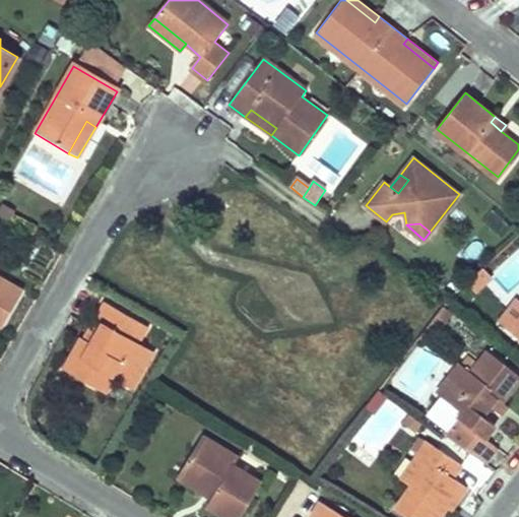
[(491,273),(484,265),(469,279),(476,286),(478,283),(491,273)]
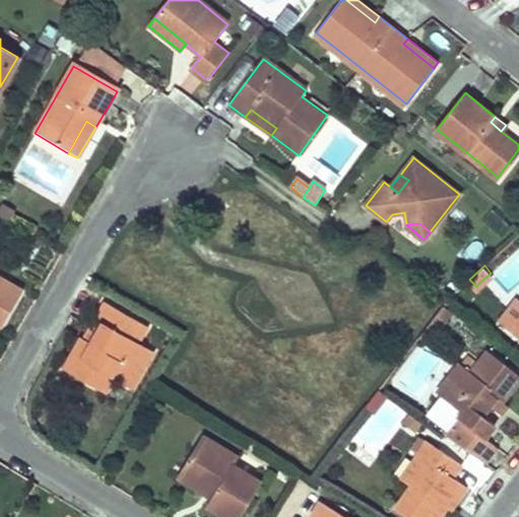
[(0,314),(18,283),(0,272),(0,314)]
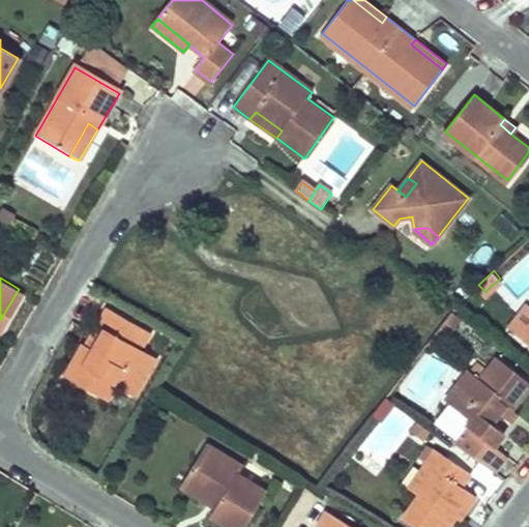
[(522,333),(528,323),(528,314),(522,309),(509,324),(522,333)]
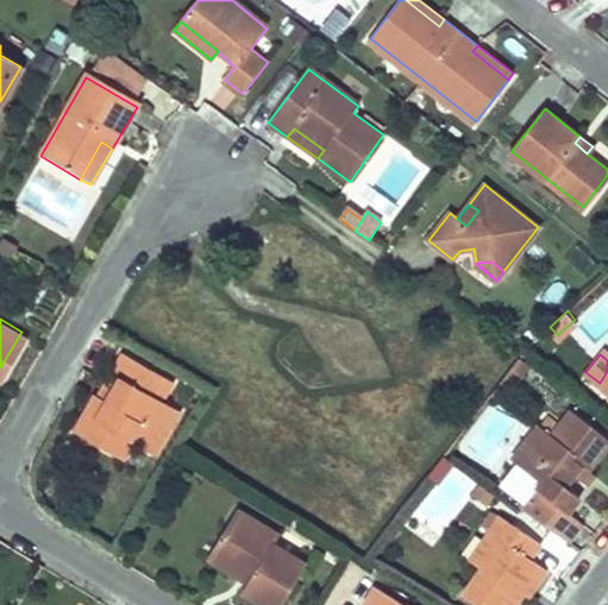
[(113,402),(110,399),(101,395),(80,430),(127,459),(137,442),(148,448),(174,405),(167,401),(176,384),(133,358),(121,378),(126,380),(113,402)]
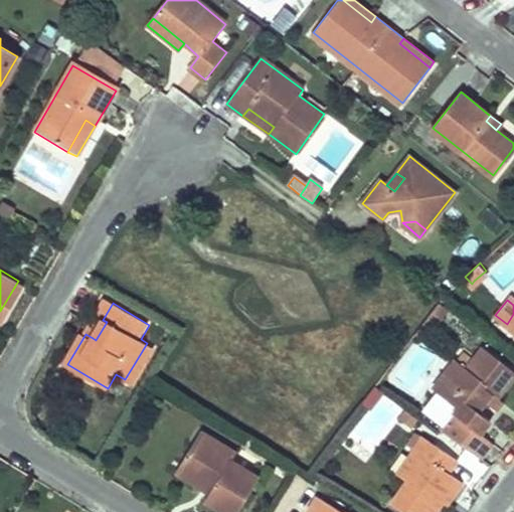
[(451,314),(438,303),(413,335),(423,342),(433,330),(437,333),(451,314)]
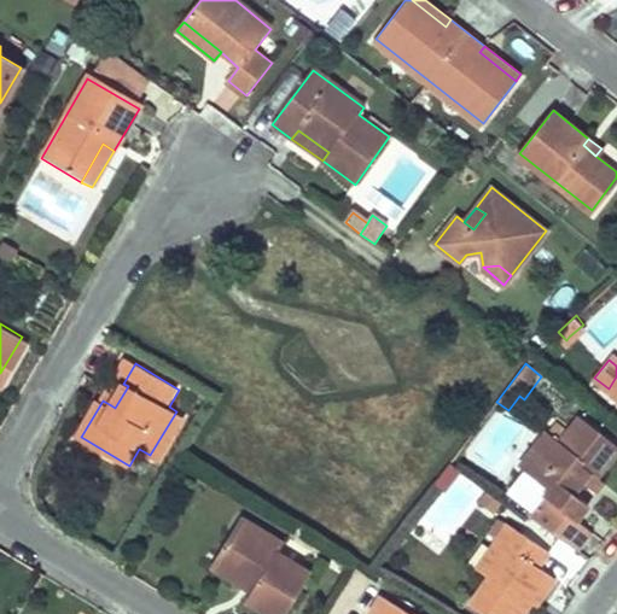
[(123,384),(111,405),(115,408),(128,386),(123,384)]
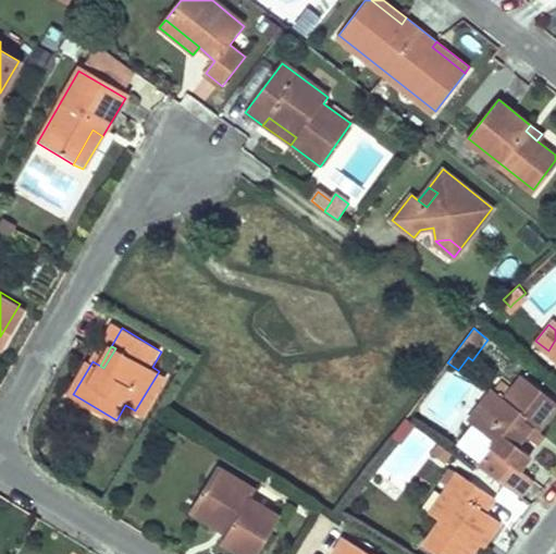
[(555,352),(551,348),(546,354),(555,360),(555,352)]
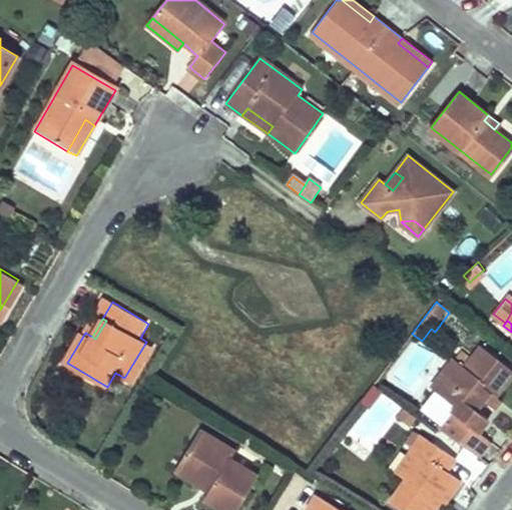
[(146,342),(124,378),(131,383),(153,347),(146,342)]
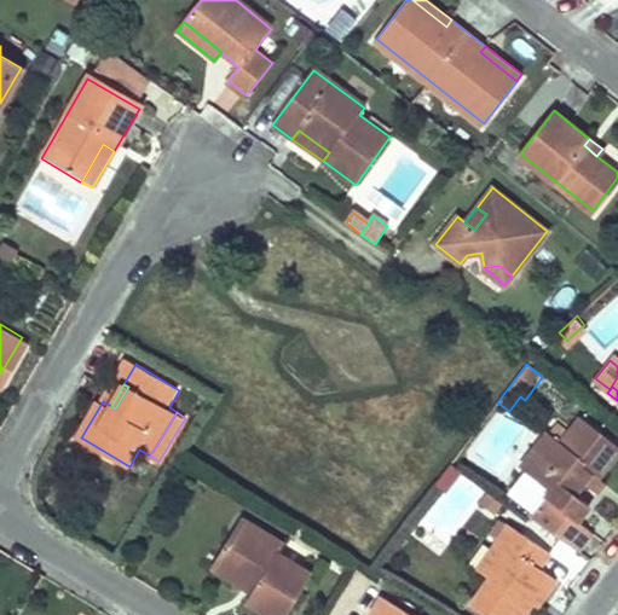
[(544,431),(519,466),(548,489),(544,495),(529,517),(535,521),(578,552),(593,534),(575,520),(588,504),(573,492),(582,481),(590,471),(595,475),(616,446),(576,416),(558,441),(544,431)]
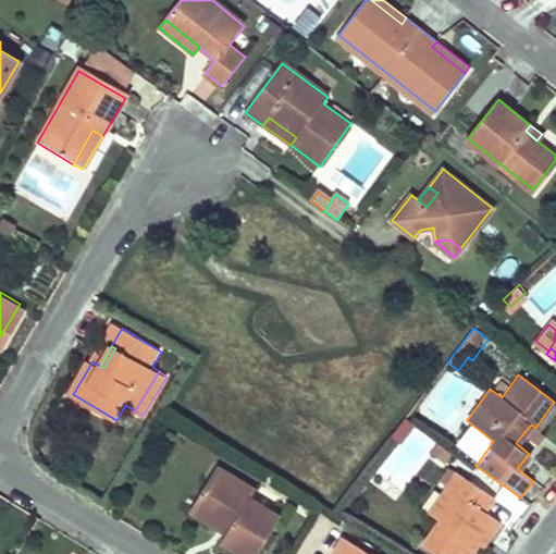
[(467,420),(461,426),(490,446),(493,441),(467,420)]
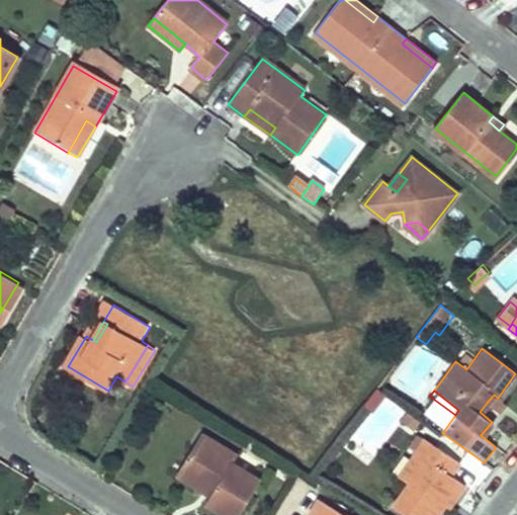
[(494,395),(487,403),(499,412),(505,403),(498,398),(494,395)]
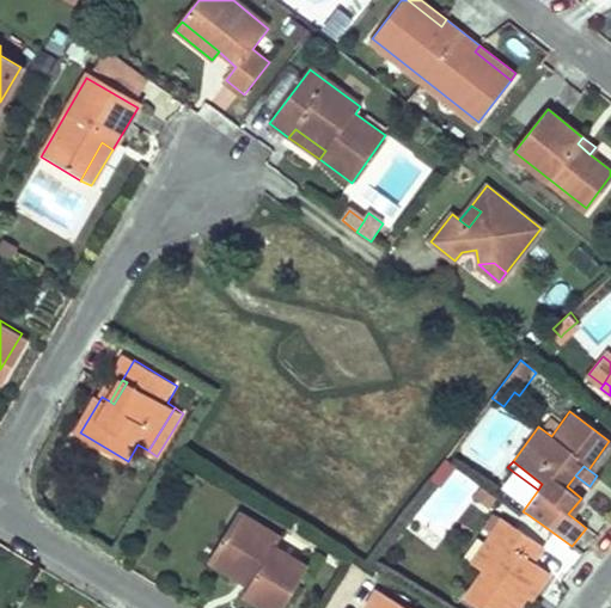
[(239,513),(214,553),(254,578),(248,587),(242,596),(261,607),(280,607),(306,566),(273,547),(279,536),(239,513)]
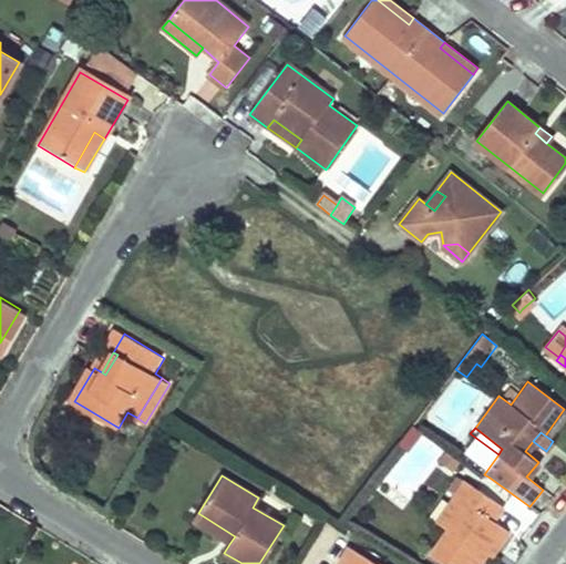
[(461,499),(442,526),(444,529),(429,552),(446,563),(476,563),(486,550),(502,526),(492,520),(501,505),(463,480),(453,493),(461,499)]
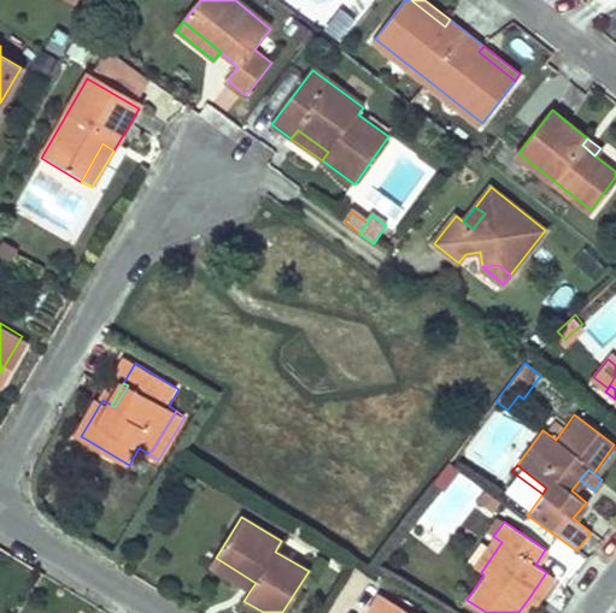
[(493,536),(473,567),(481,572),(502,542),(493,536)]
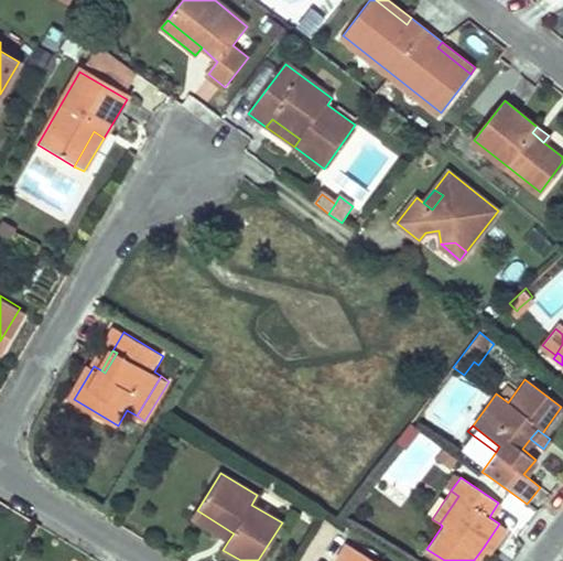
[(197,510),(192,518),(228,541),(234,533),(197,510)]
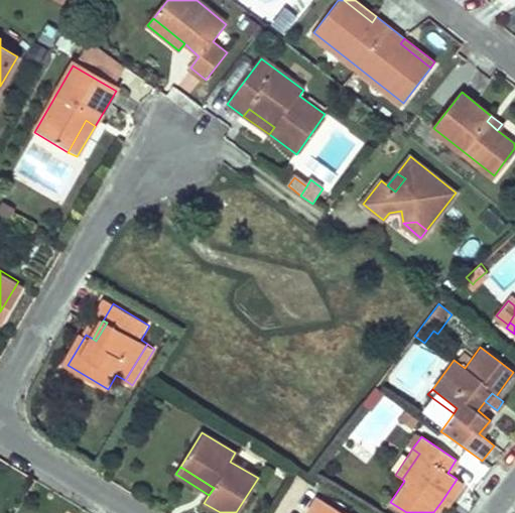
[(457,479),(442,500),(447,504),(462,483),(457,479)]
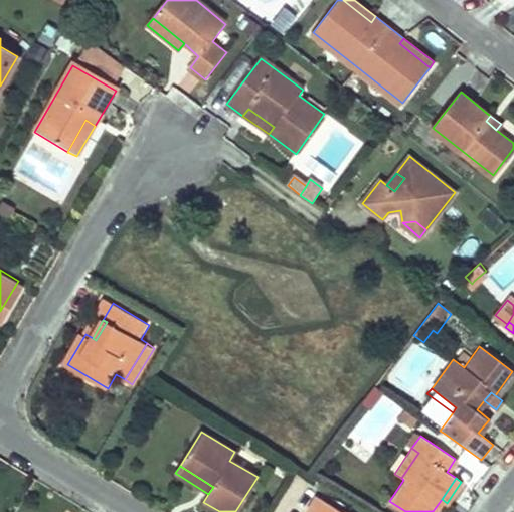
[(308,511),(343,511),(316,496),(307,511),(308,511)]
